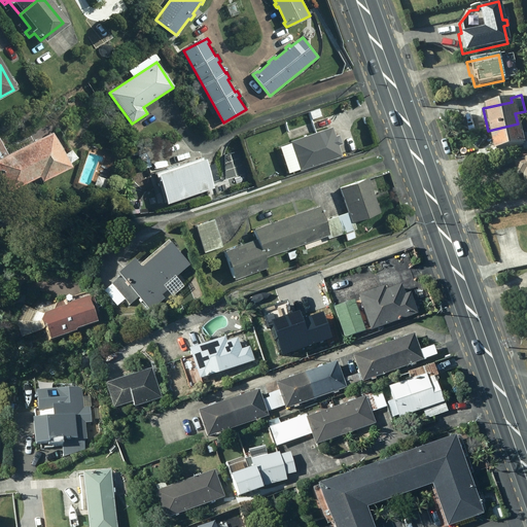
[(523,146),(518,124),(488,131),(493,152),(523,146)]
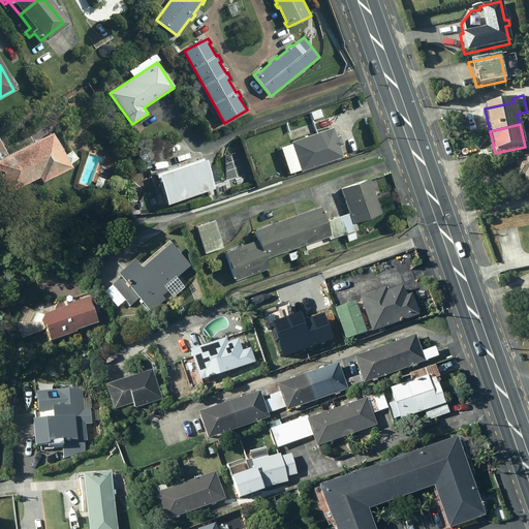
[(291,142),(302,172),(344,157),(334,127),(291,142)]
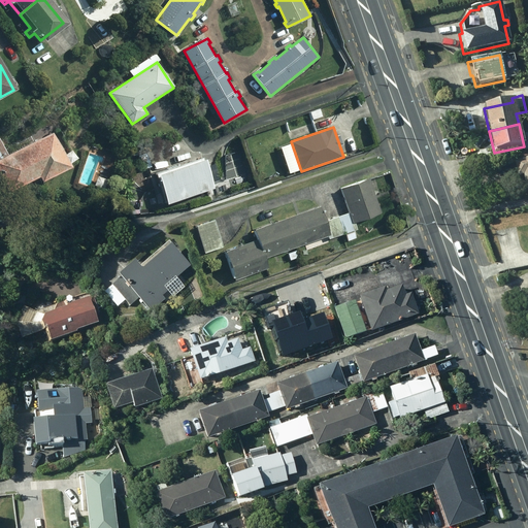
[(54,133),(0,159),(0,173),(8,192),(39,177),(42,183),(72,168),(54,133)]
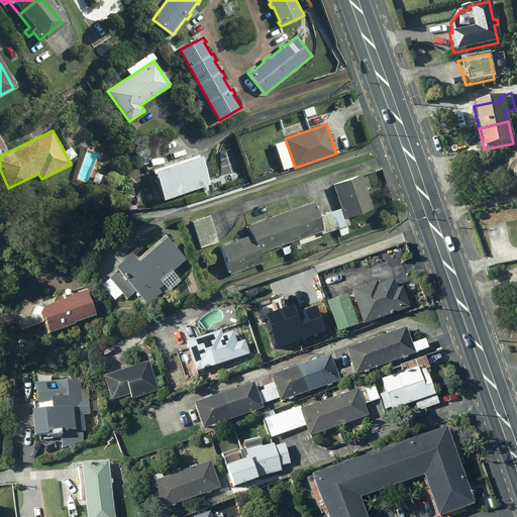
[(134,147),(138,167),(148,165),(145,145),(134,147)]
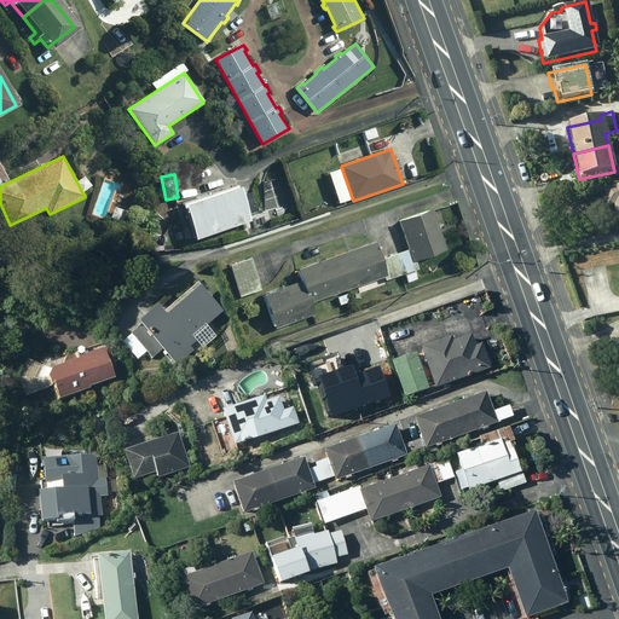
[(196,241),(252,221),(241,185),(184,204),(196,241)]
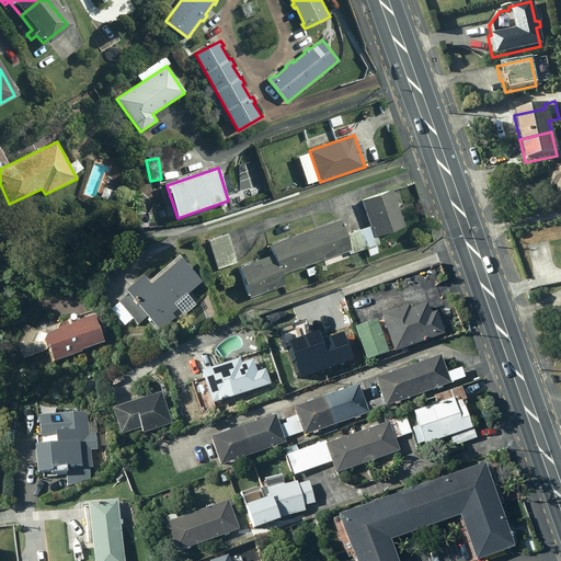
[(560,212),(560,170),(545,174),(548,190),(553,187),(559,213),(560,212)]
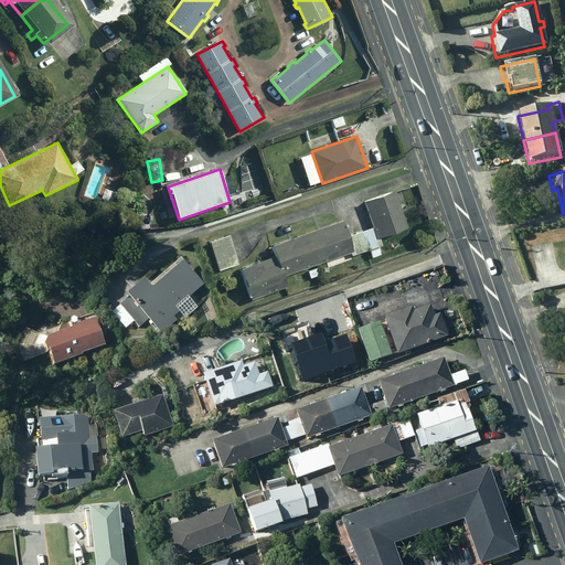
[(343,221),(273,246),(277,257),(242,269),(253,300),(288,287),(285,276),(352,252),(353,256),(369,251),(371,258),(382,255),(380,247),(384,246),(381,238),(409,228),(396,190),(364,201),(374,227),(349,236),(343,221)]
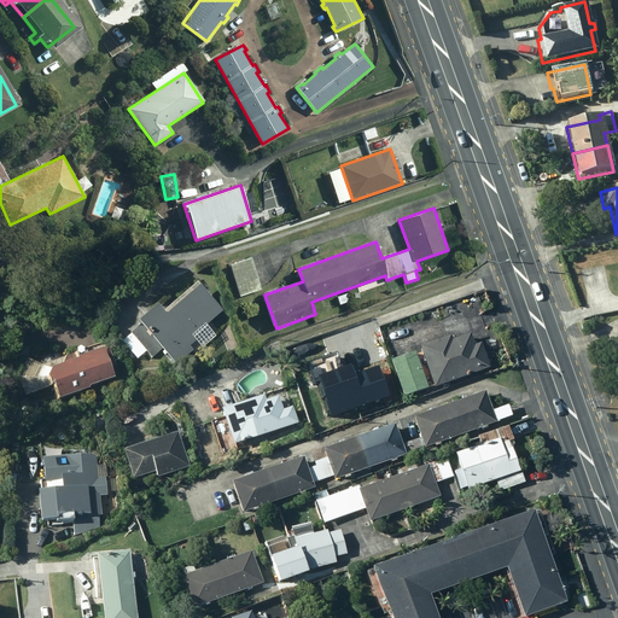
[(251,257),(231,264),(240,297),(261,290),(251,257)]
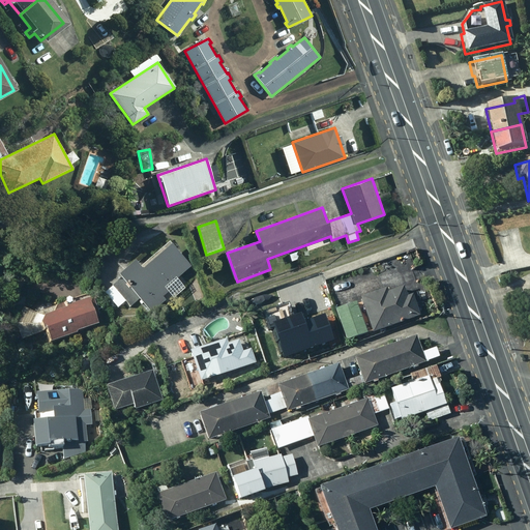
[(168,293),(193,270),(170,244),(140,270),(138,267),(106,295),(119,310),(127,303),(131,308),(139,302),(152,318),(167,304),(165,301),(171,296),(168,293)]
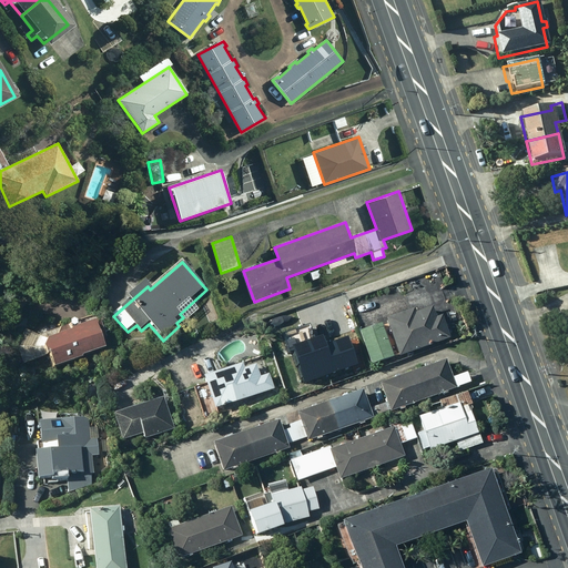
[(320,270),(310,273),(313,280),(322,277),(320,270)]
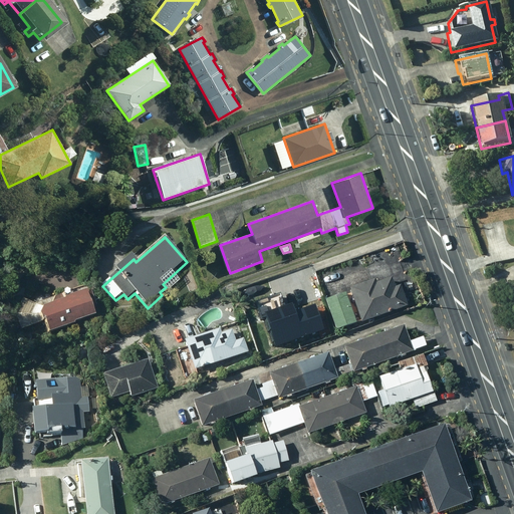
[(213,254),(204,257),(206,264),(215,262),(213,254)]
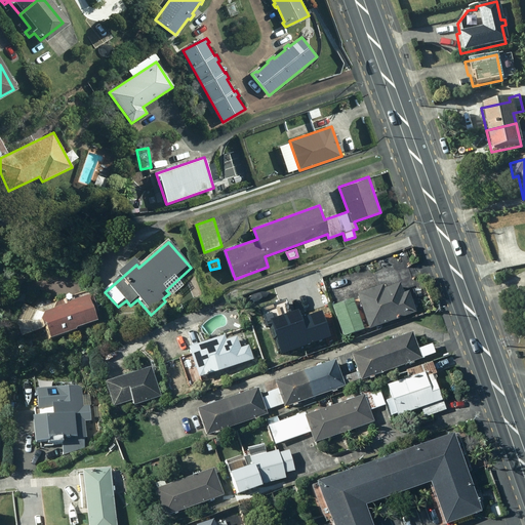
[(371,332),(418,315),(410,294),(405,296),(402,286),(386,291),(385,288),(358,297),(359,298),(333,308),(345,339),(370,329),(371,332)]
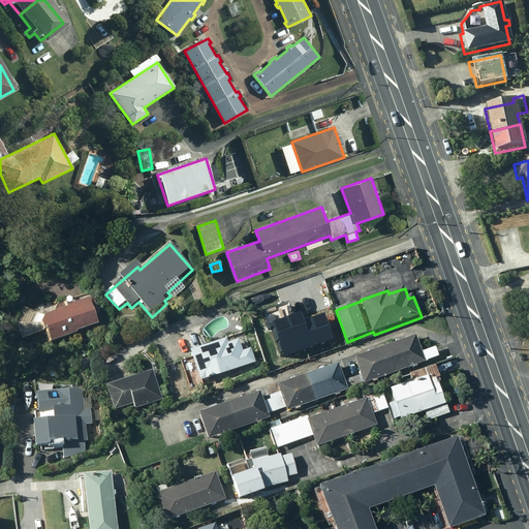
[(49,338),(52,346),(80,337),(80,336),(101,329),(98,319),(101,317),(94,293),(36,313),(25,308),(18,323),(34,331),(36,337),(44,339),(49,338)]
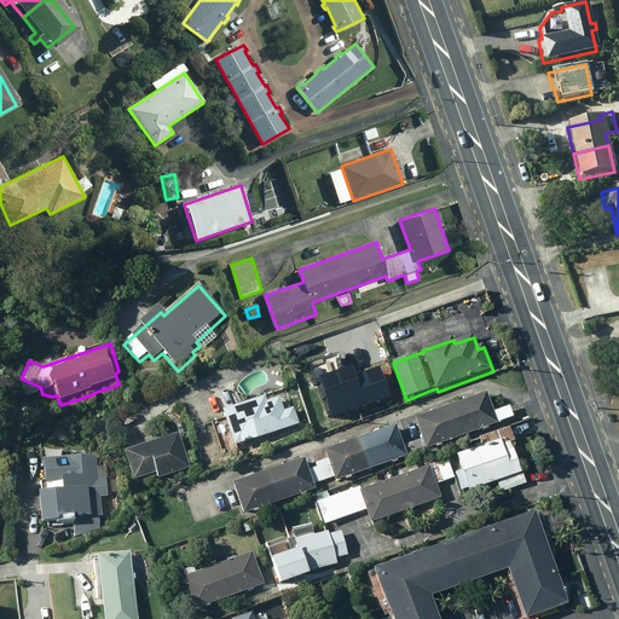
[(328,414),(387,393),(377,363),(341,375),(339,369),(319,375),(320,381),(317,382),(328,414)]
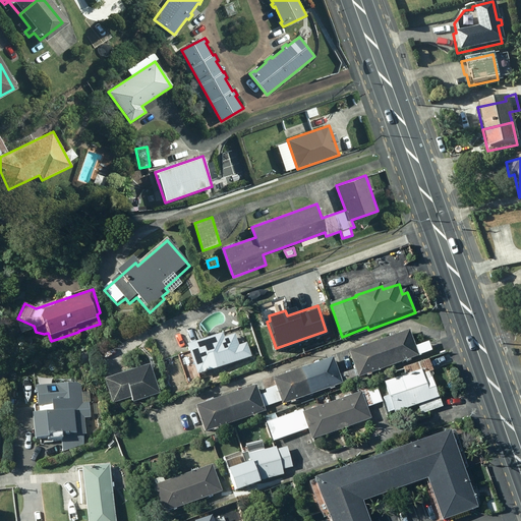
[(411,330),(385,339),(395,364),(433,351),(430,341),(417,346),(411,330)]
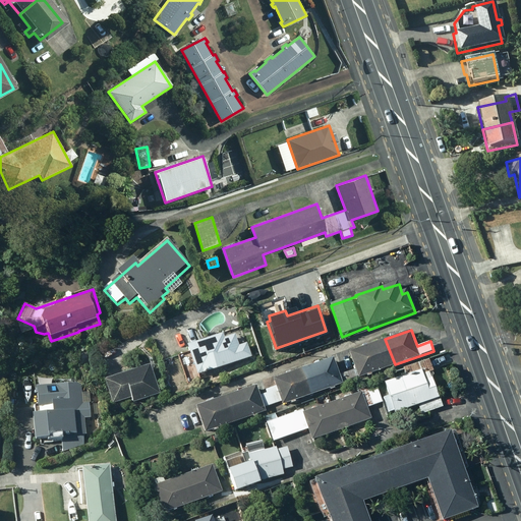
[(189,349),(199,379),(253,359),(248,346),(240,348),(236,337),(226,341),(225,336),(189,349)]
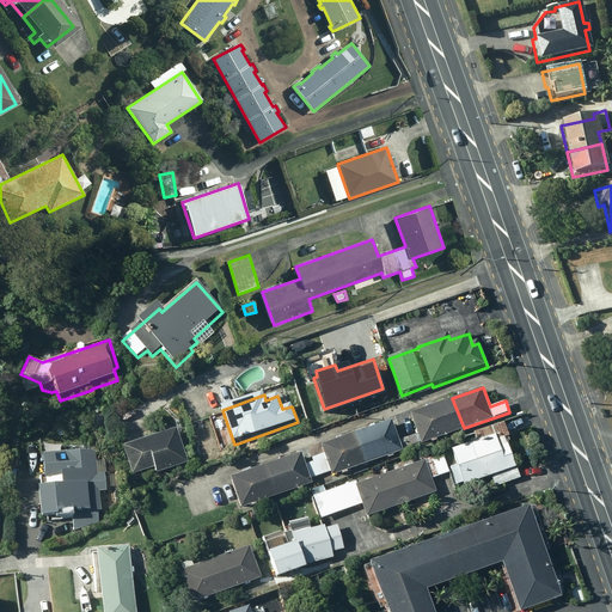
[(423,442),(464,428),(452,398),(412,412),(423,442)]
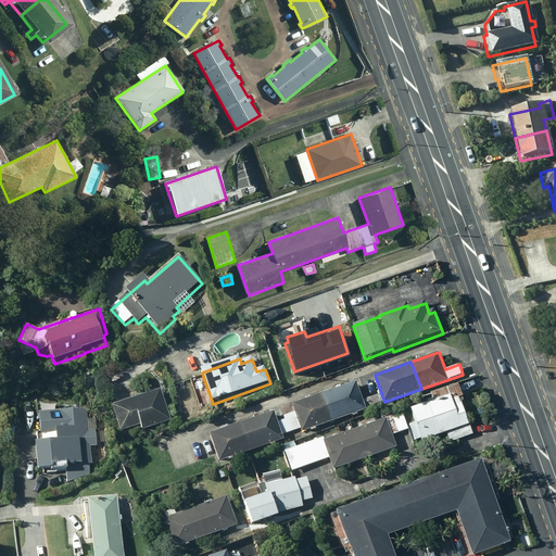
[(367,408),(357,381),(326,393),(336,420),(367,408)]
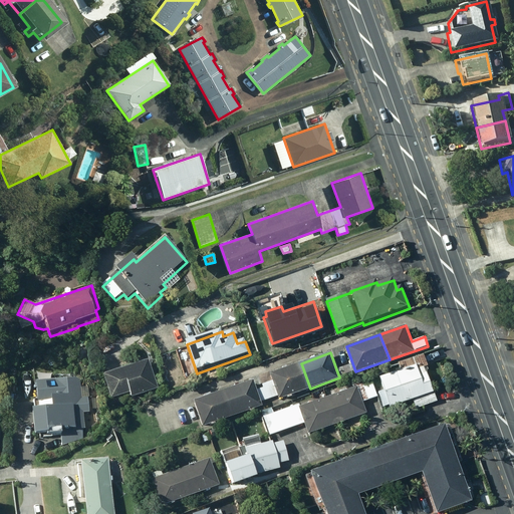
[(400,362),(403,370),(412,401),(415,400),(417,409),(438,402),(427,367),(429,365),(425,353),(400,362)]
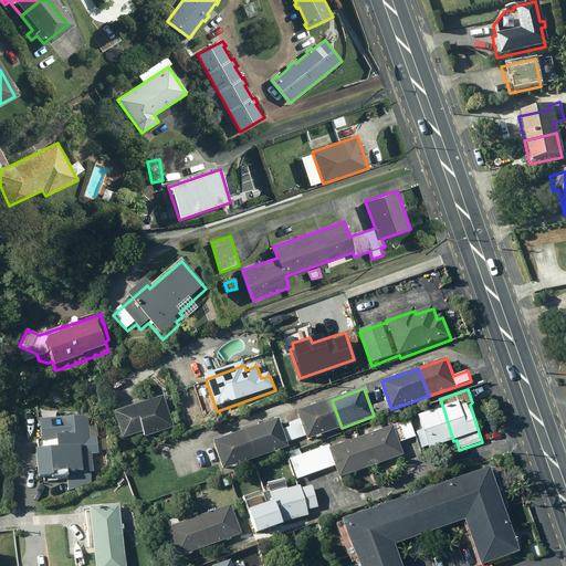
[(165,399),(116,417),(125,443),(144,436),(146,441),(176,430),(165,399)]
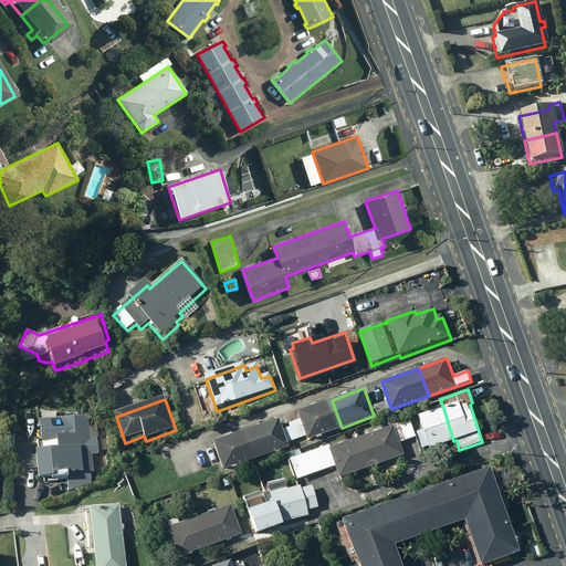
[(342,428),(332,400),(300,411),(310,440),(342,428)]
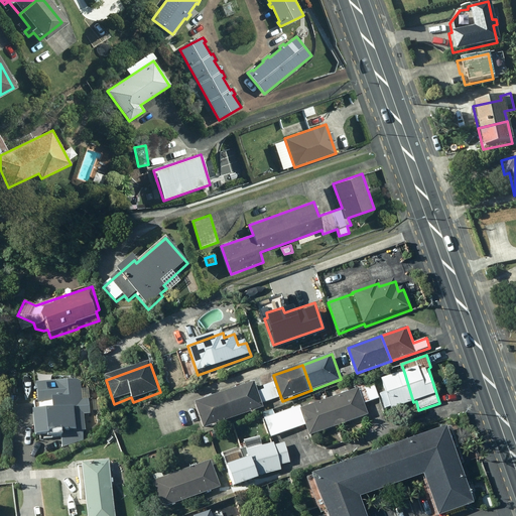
[(393,409),(413,402),(404,372),(383,378),(387,391),(380,394),(385,408),(393,406),(393,409)]
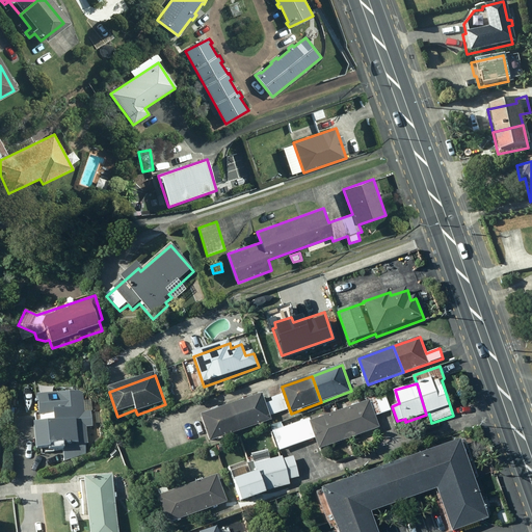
[(367,402),(336,413),(346,441),(381,428),(377,415),(391,410),(384,392),(366,399),(367,402)]
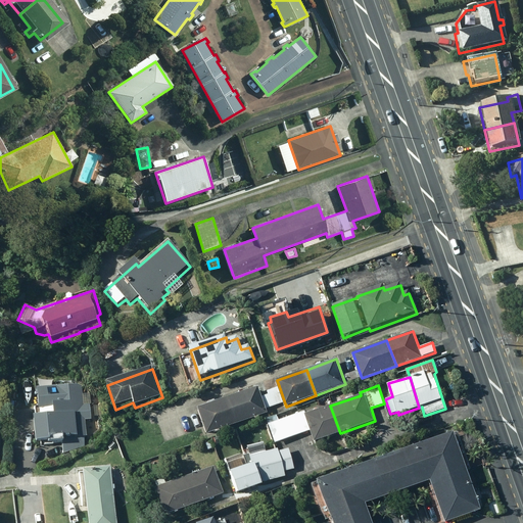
[(268,413),(258,387),(229,397),(237,423),(268,413)]
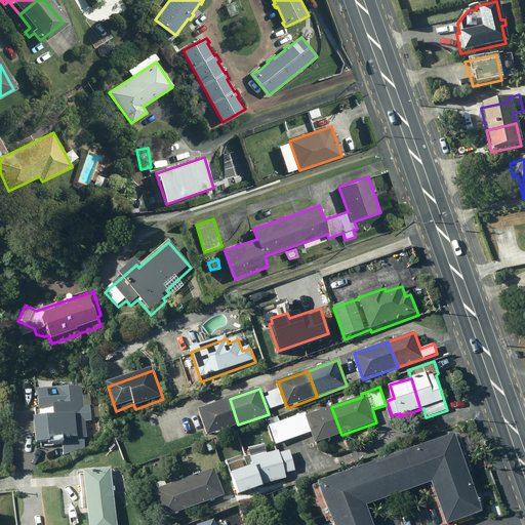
[(83,390),(38,394),(39,409),(35,410),(37,450),(64,447),(65,457),(88,448),(86,425),(92,423),(90,408),(85,408),(83,390)]
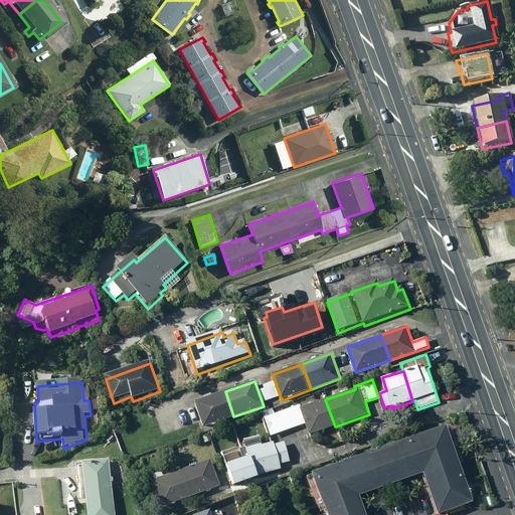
[(233,416),(225,391),(195,401),(204,427),(213,423),(233,416)]
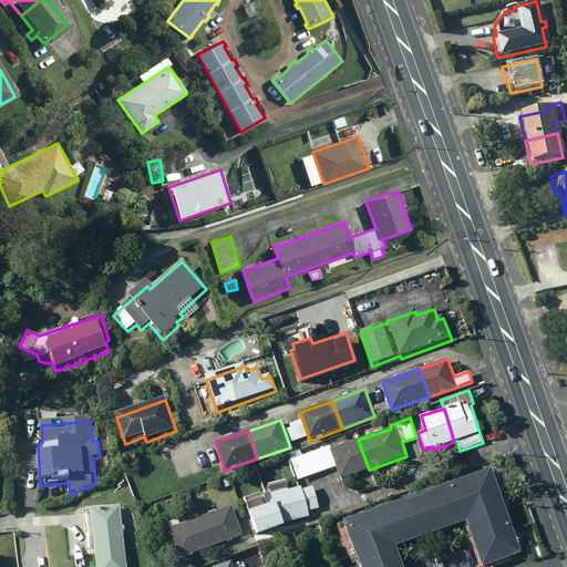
[(342,480),(369,470),(358,440),(332,450),(331,446),(303,456),(301,451),(289,455),(298,482),(338,467),(342,480)]
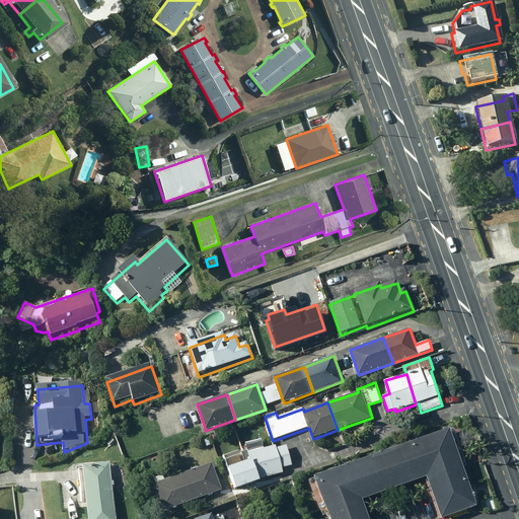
[(448,518),(471,511),(444,433),(306,482),(319,518),(362,518),(357,504),(421,482),(434,518),(448,518)]
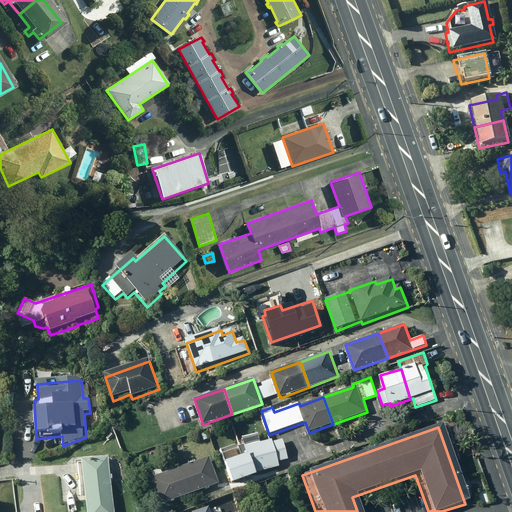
[(273,440),(251,445),(258,474),(280,466),(279,462),(289,460),(284,439),(273,441),(273,440)]
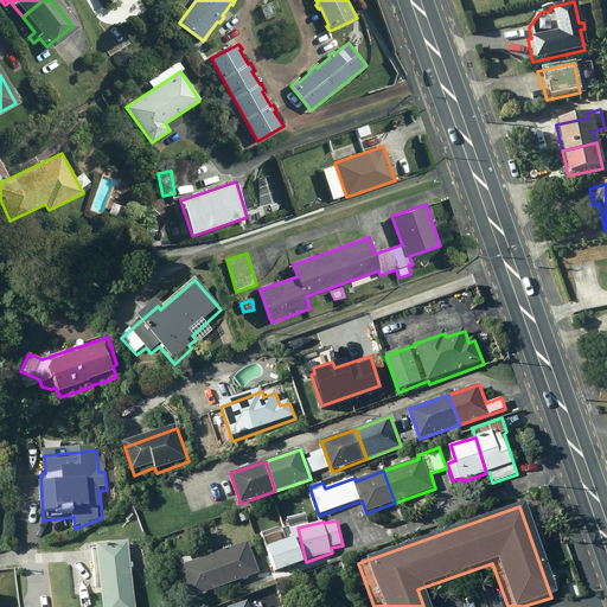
[(279,573),(306,562),(298,528),(291,529),(291,525),(282,528),(286,541),(269,547),(279,573)]
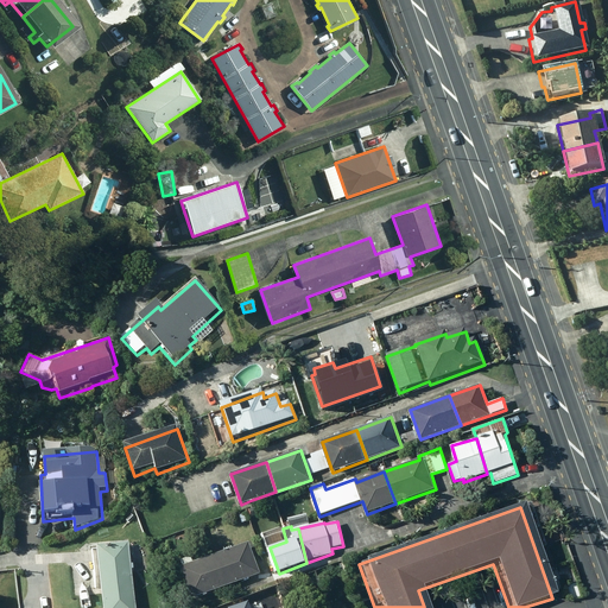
[(137,607),(131,540),(99,544),(105,607),(137,607)]
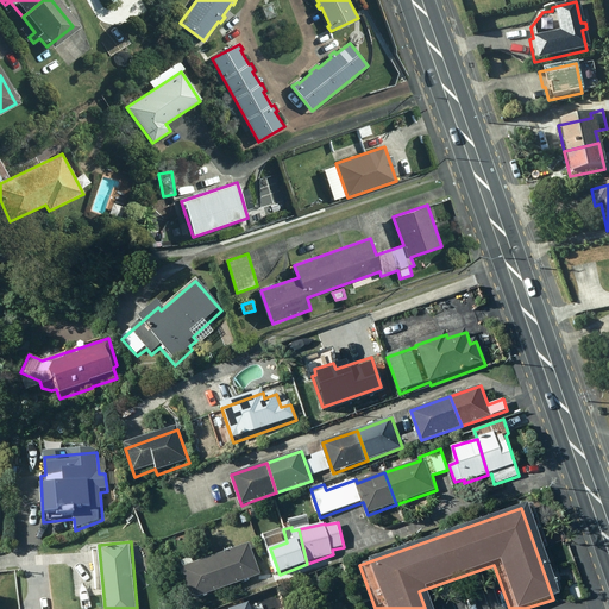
[(250,544),(214,557),(226,589),(262,575),(250,544)]
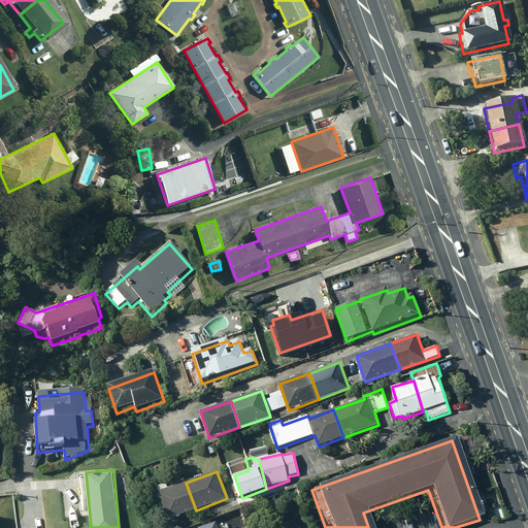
[(167,521),(196,510),(186,483),(168,488),(166,484),(157,487),(159,492),(157,493),(167,521)]
